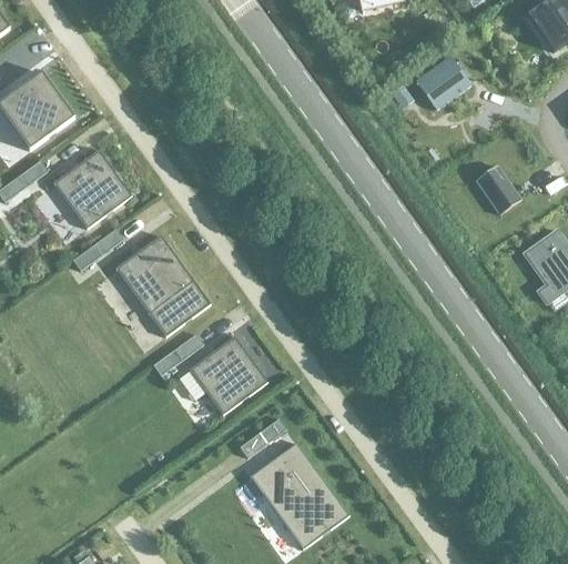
[(359,0),(362,8),(361,8),(362,9),(401,0),(359,0)]
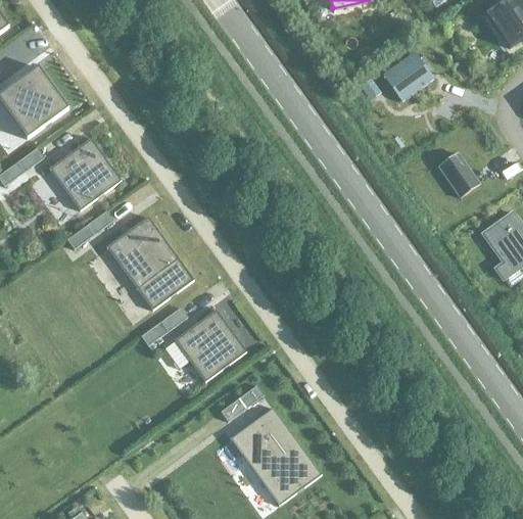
[(503,0),(485,12),(510,47),(522,37),(522,0),(503,0)]
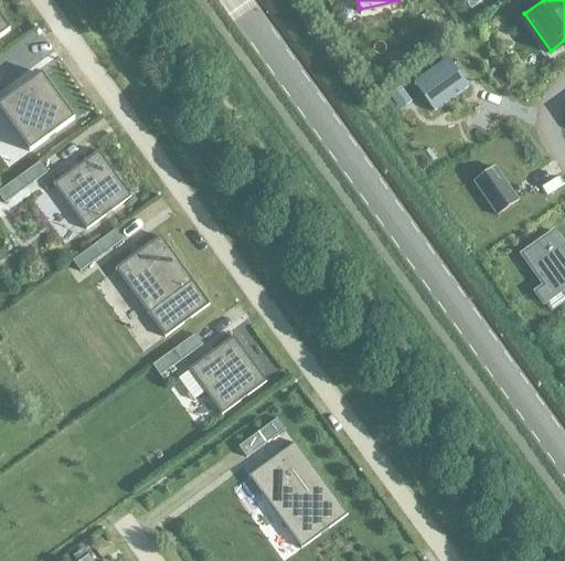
[(0,34),(10,28),(0,13),(0,34)]
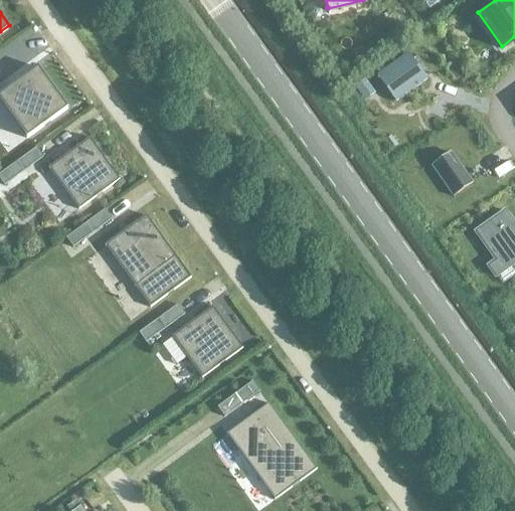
[(408,49),(386,65),(405,92),(427,75),(426,75),(425,75),(408,51),(409,50),(408,49)]
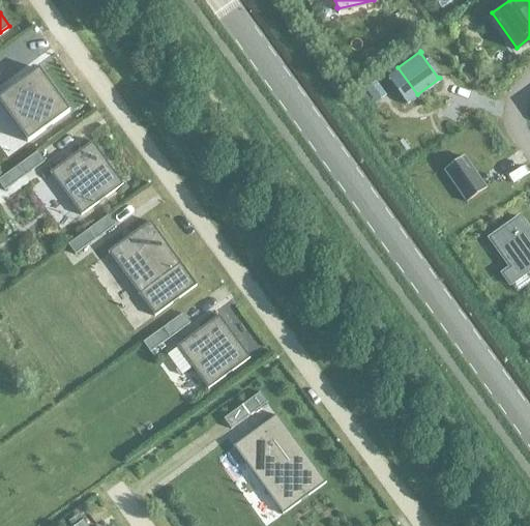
[(70,109),(38,65),(0,93),(0,100),(28,139),(70,109)]
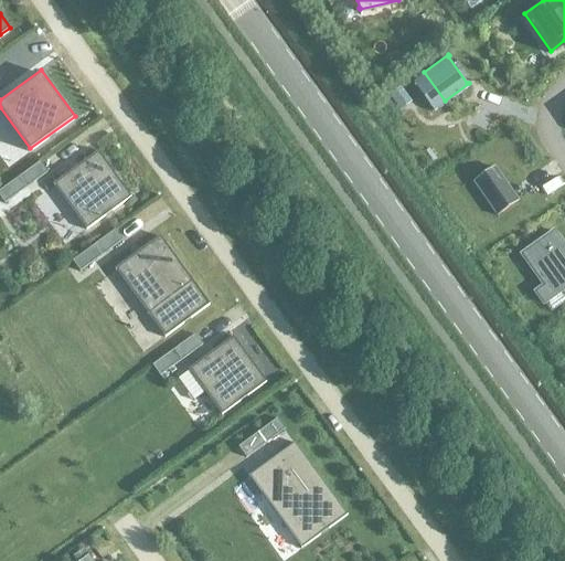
[(401,84),(390,92),(398,104),(409,96),(401,84)]
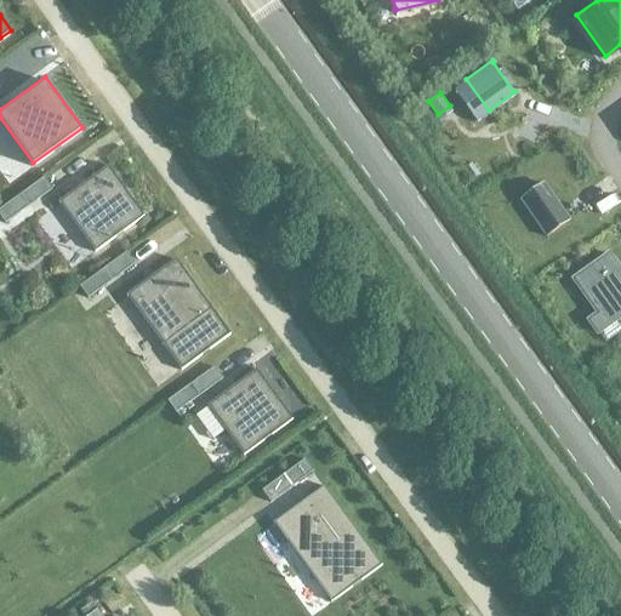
[(144,212),(108,163),(58,199),(96,249),(144,212)]
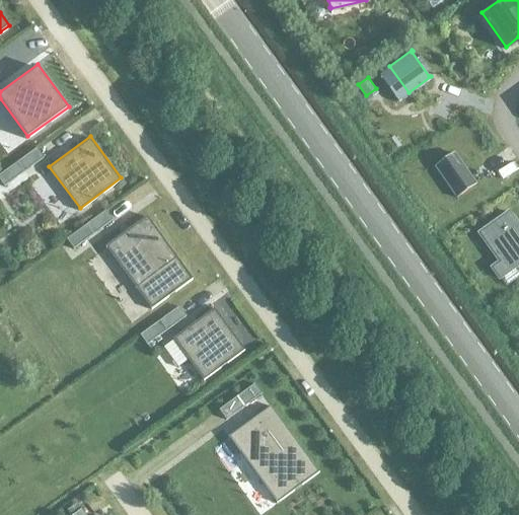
[(24,169),(44,155),(36,145),(17,159),(24,169)]
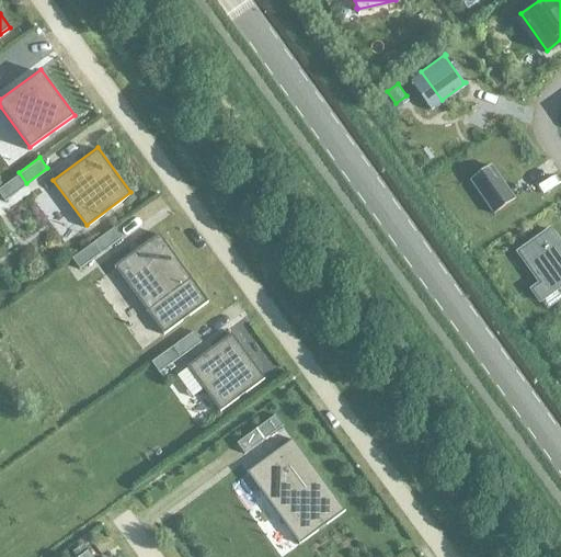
[(491,162),(470,177),(494,211),(514,196),(491,162)]
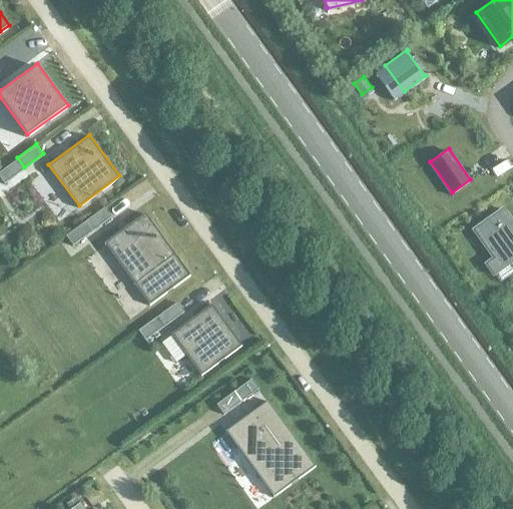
[(17,157),(0,169),(0,174),(5,181),(24,167),(17,157)]
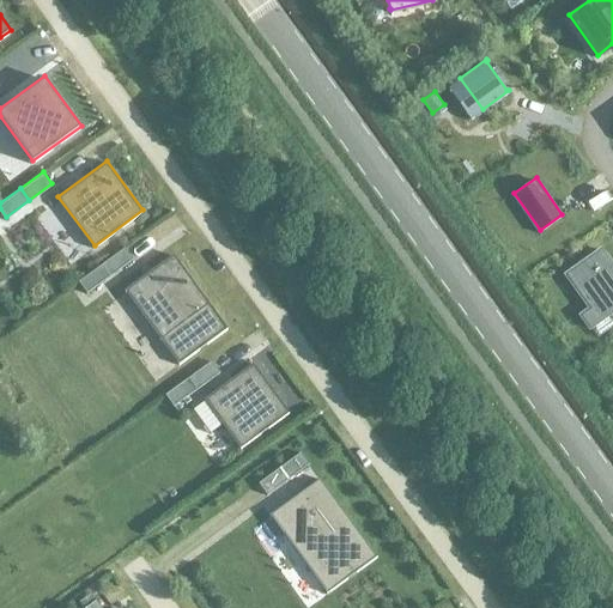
[(110,274),(134,257),(126,245),(102,262),(110,274)]
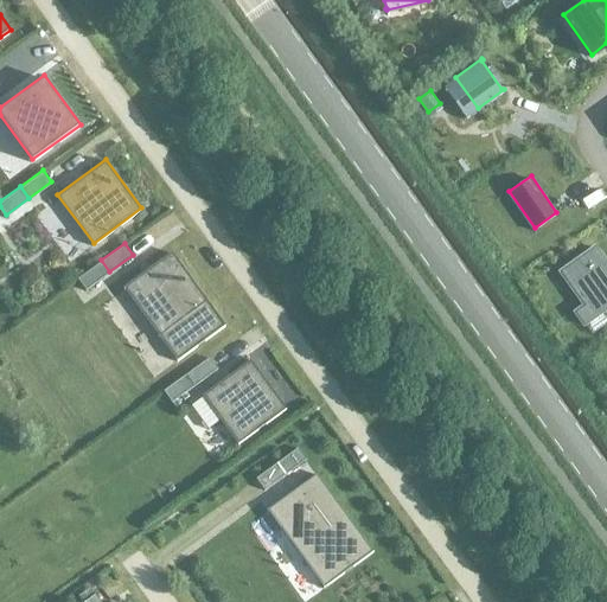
[(606,257),(596,244),(562,269),(586,303),(579,308),(588,321),(586,322),(593,332),(606,320),(606,315),(604,311),(606,307),(606,257)]
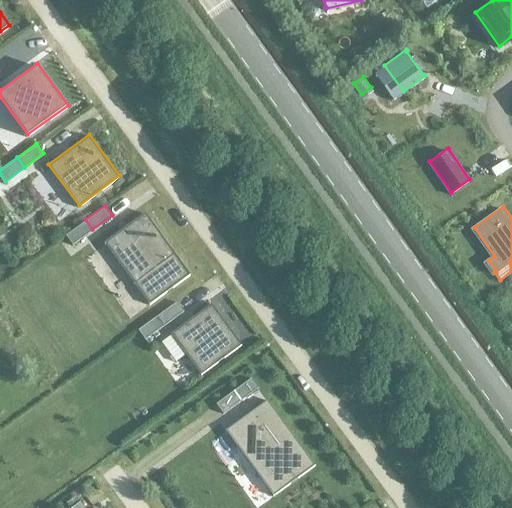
[(190,273),(145,211),(104,240),(150,302),(190,273)]
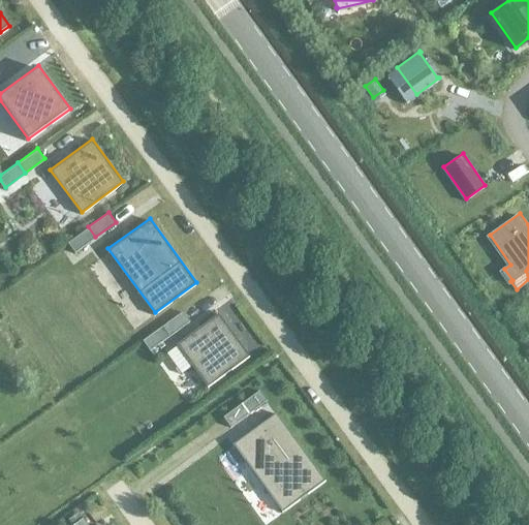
[(88,226),(68,241),(75,251),(95,237),(88,226)]
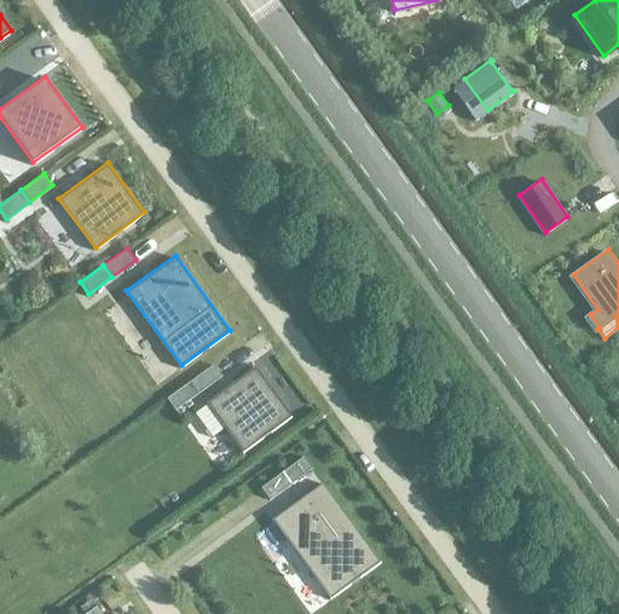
[(168,397),(177,409),(186,401),(191,398),(224,374),(215,363),(168,397)]
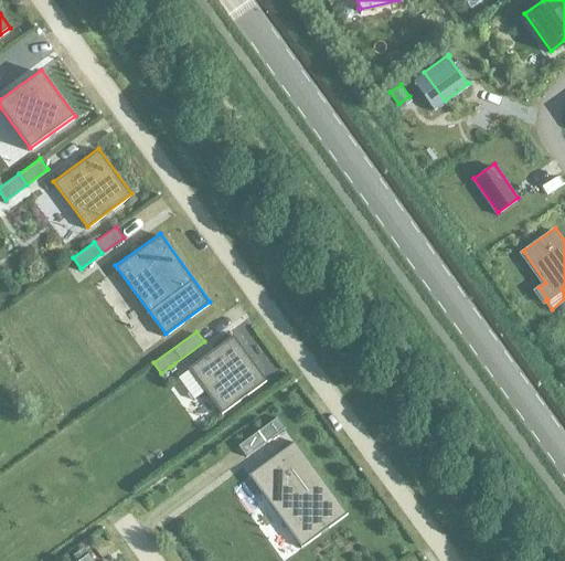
[(190,367),(178,376),(194,397),(205,389),(222,412),(267,379),(233,334),(189,366),(190,367)]
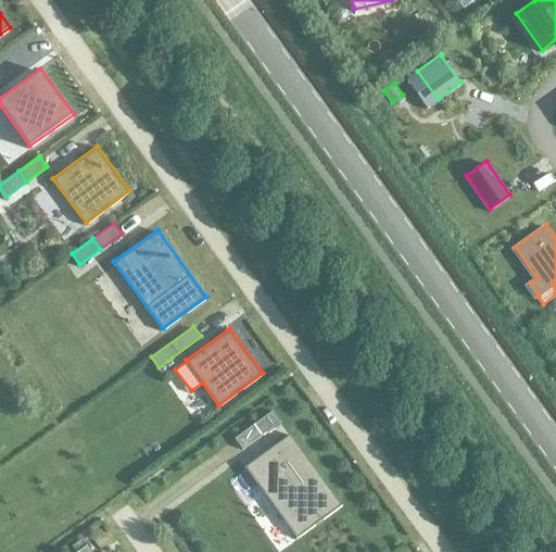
[(272,409),(254,422),(262,433),(280,419),(272,409)]
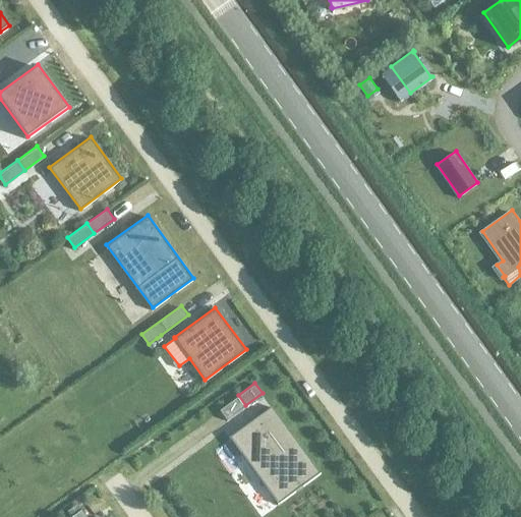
[(244,406),(237,396),(220,408),(228,418),(244,406)]
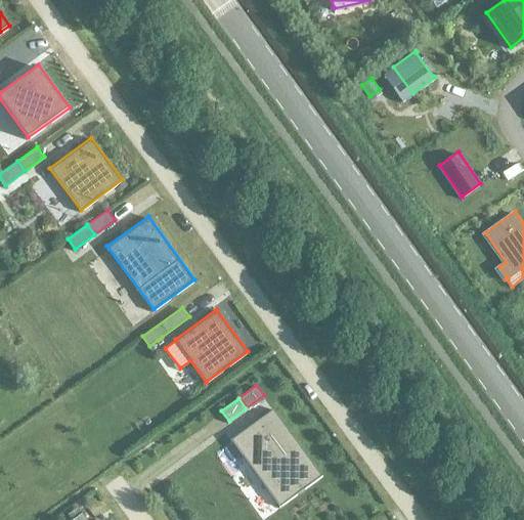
[(322,474),(273,406),(230,438),(279,505),(322,474)]
